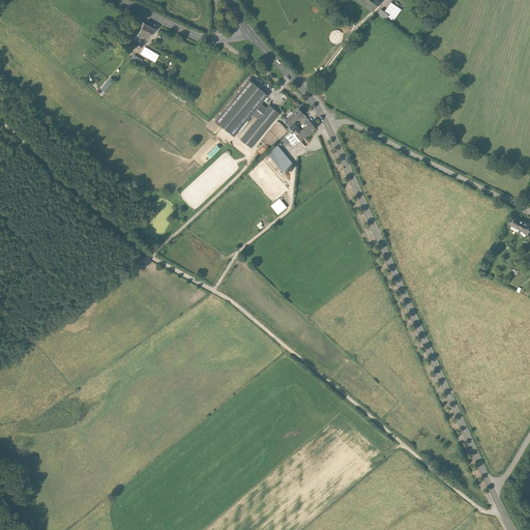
[(382,1),(379,0),(353,0),(373,13),(382,1)]
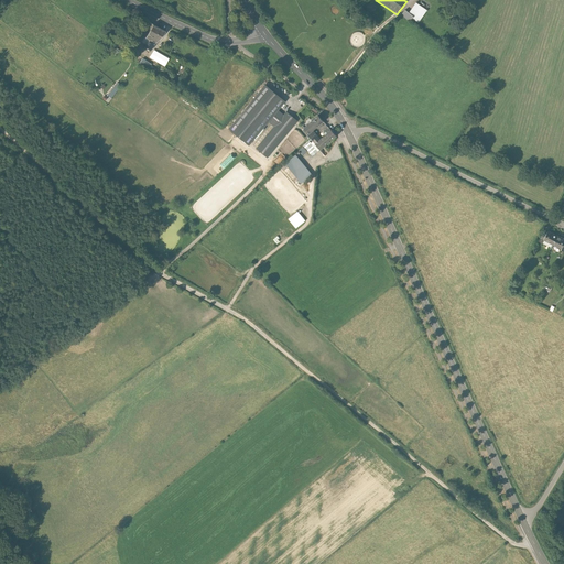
[(411,23),(415,17),(419,19),(425,10),(416,3),(410,12),(407,9),(401,15),(411,23)]
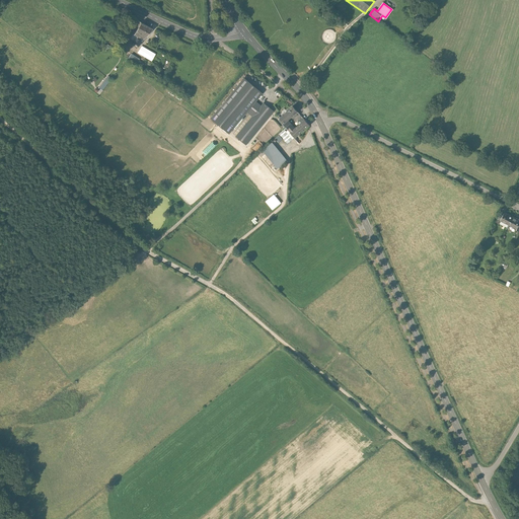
[(152,28),(135,19),(128,31),(130,32),(127,36),(135,42),(132,46),(135,48),(137,45),(139,47),(152,28)]
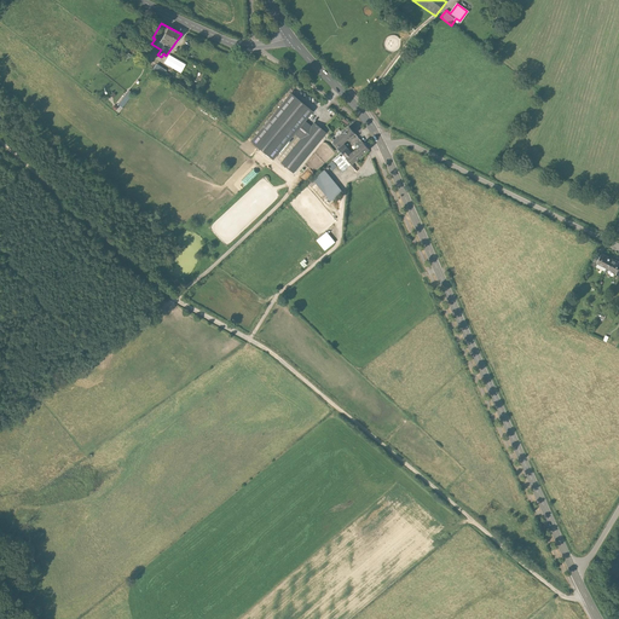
[(273,161),(295,134),(300,139),(281,163),(294,174),(328,133),(314,122),(311,126),(306,121),(313,111),(290,93),(250,142),(273,161)]
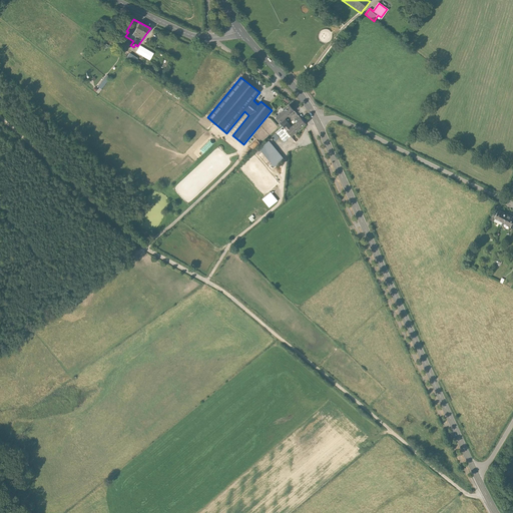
[(102,78),(96,86),(101,89),(106,80),(102,78)]
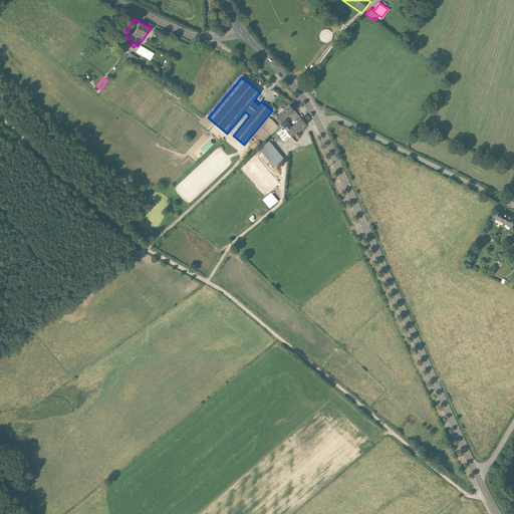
[(291,105),(276,117),(281,123),(286,119),(296,110),(291,105)]
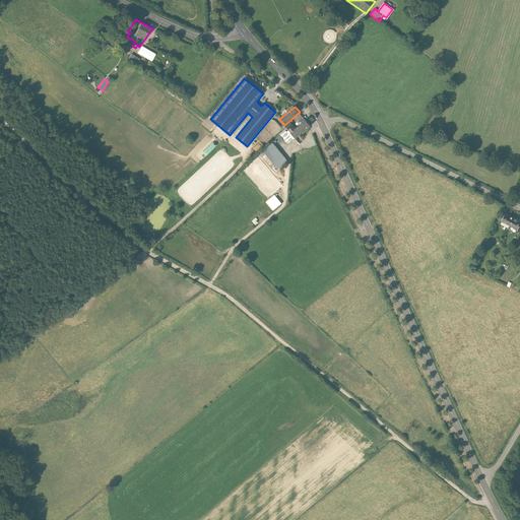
[(312,126),(307,120),(299,126),(304,133),(312,126)]
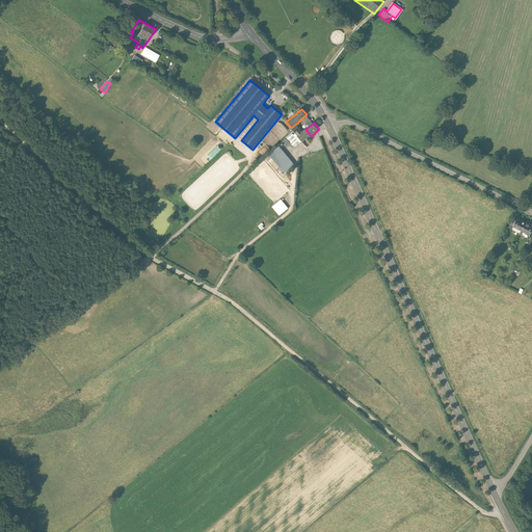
[(300,129),(296,124),(291,128),(295,133),(300,129)]
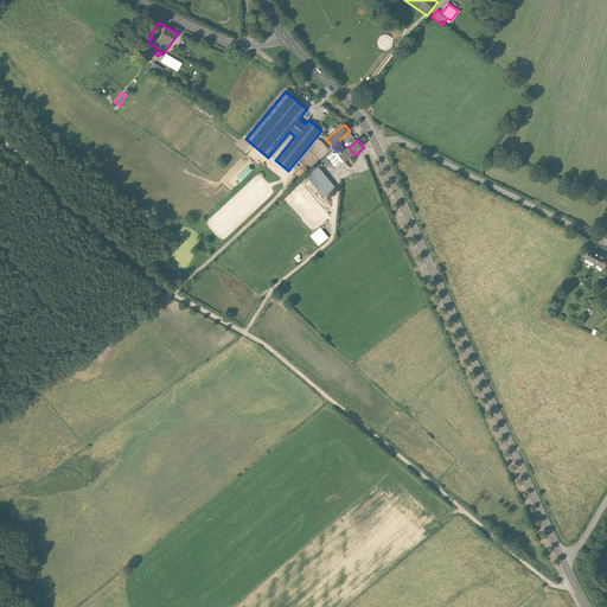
[(343,147),(337,152),(345,161),(346,163),(355,155),(349,147),(346,149),(344,146),(343,147)]
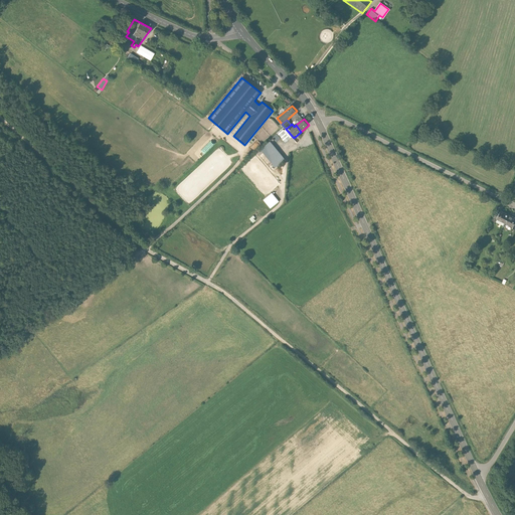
[(285,127),(277,134),(285,144),(293,137),(286,129),(285,127)]
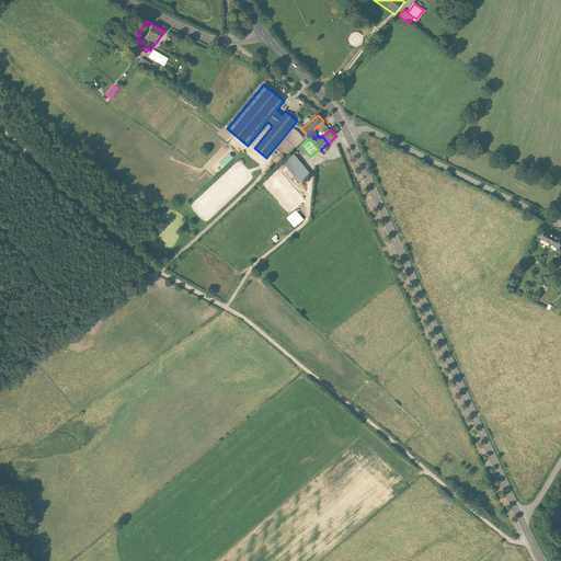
[(311,174),(295,153),(284,163),(300,183),(311,174)]
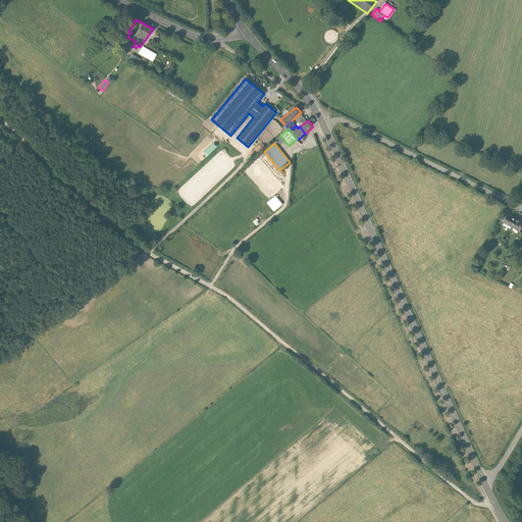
[(282,204),(275,196),(267,202),(274,211),(282,204)]
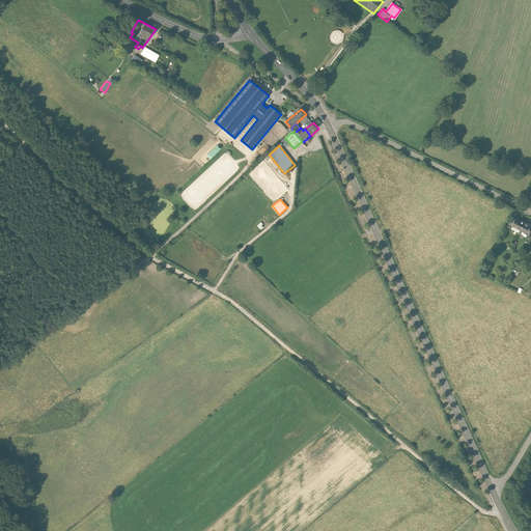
[(514,221),(512,226),(521,230),(525,222),(516,217),(514,221)]
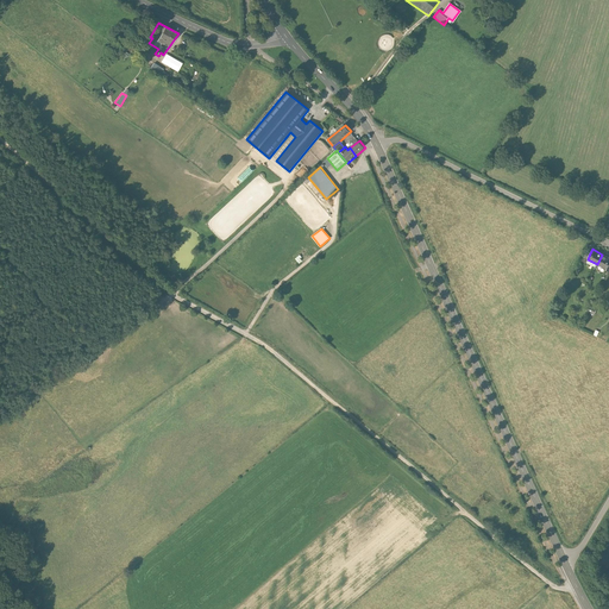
[(608,257),(602,255),(597,264),(607,269),(608,263),(608,257)]
